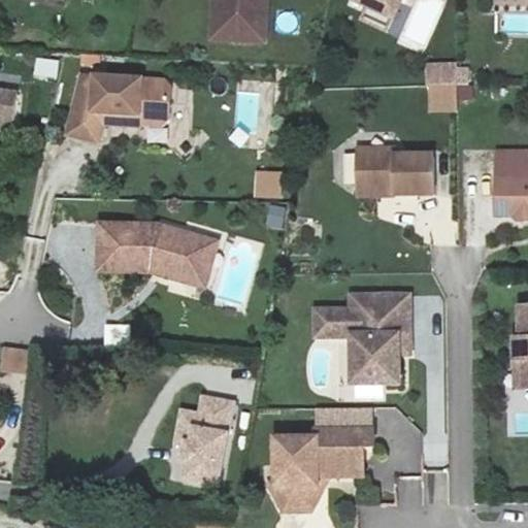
[(17,0),(17,4),(50,9),(51,0),(17,0)]
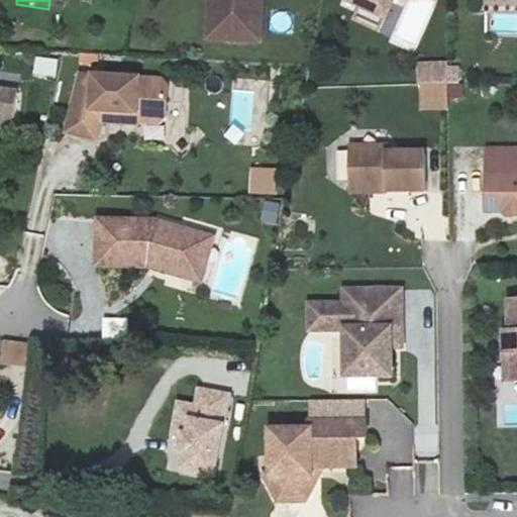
[(245,57),(248,22),(240,22),(242,7),(241,0),(203,0),(202,19),(198,19),(195,52),(245,57)]
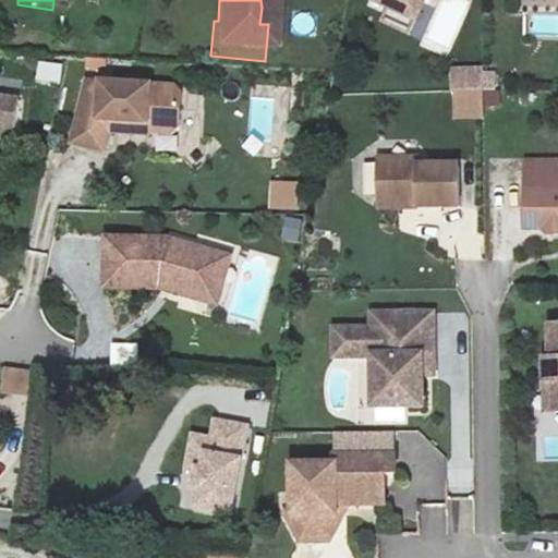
[(368,0),(365,8),(405,26),(417,0),(368,0)]
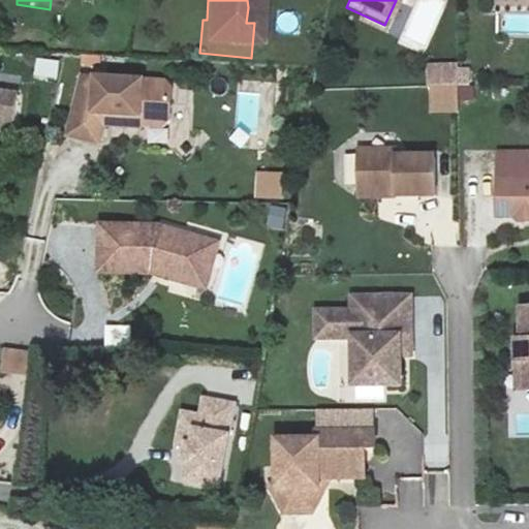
[(246,23),(254,23),(255,8),(248,7),(246,23)]
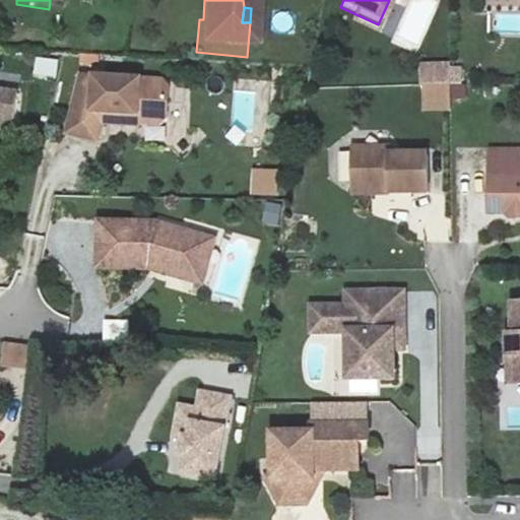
[(35,57),(33,77),(56,81),(59,60),(35,57)]
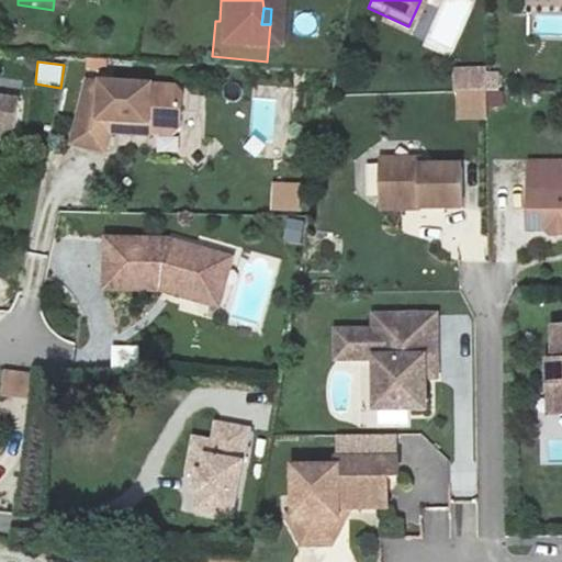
[(456,116),(501,116),(501,68),(456,68),(456,116)]
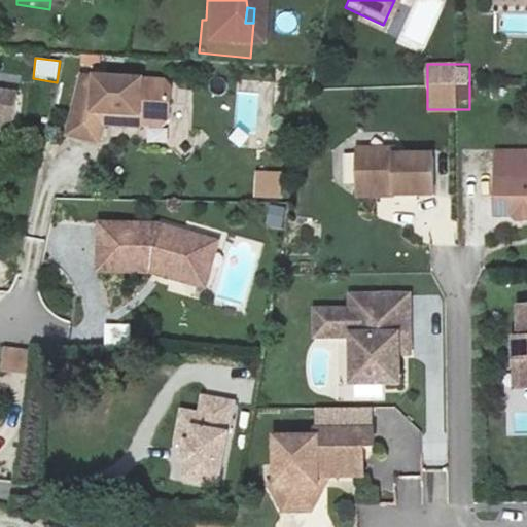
[(69,97),(58,142),(89,149),(93,132),(96,121),(107,123),(116,134),(129,135),(130,132),(151,134),(159,129),(161,96),(155,90),(72,82),(71,97),(69,97)]
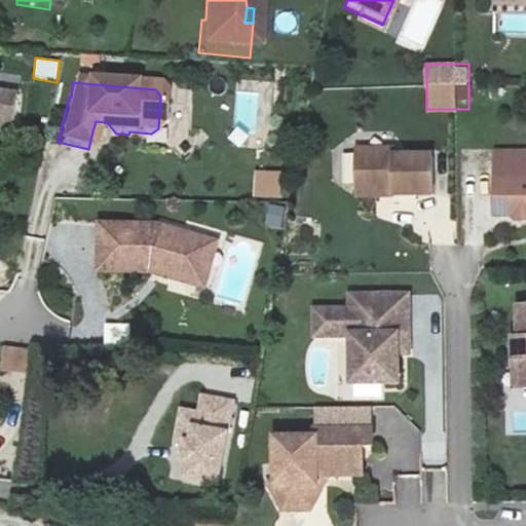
[(268,147),(269,82),(236,82),(235,138),(250,139),(250,146),(268,147)]
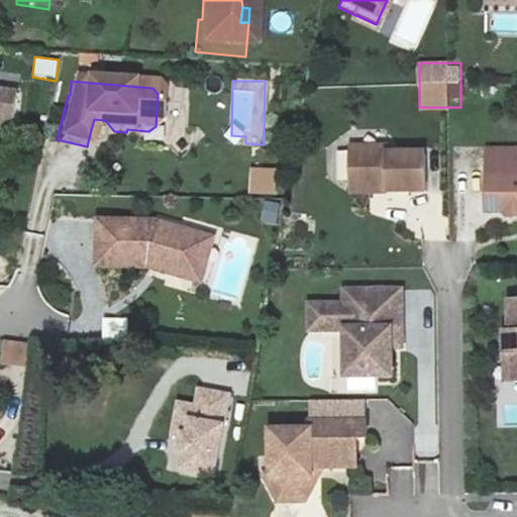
[(94,119),(91,129),(114,131),(105,120),(94,119)]
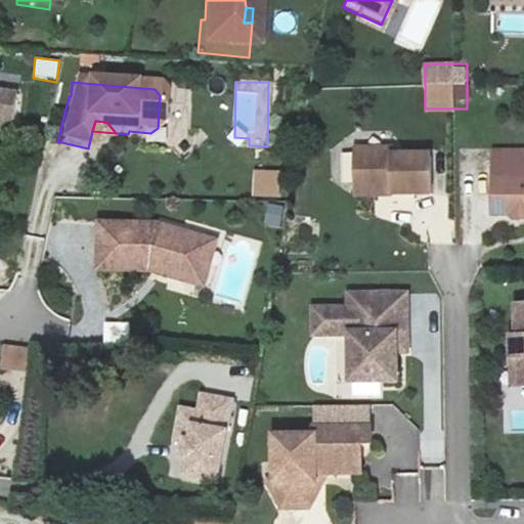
[(381,162),(343,162),(343,200),(380,200),(380,207),(419,208),(419,168),(381,169),(381,162)]
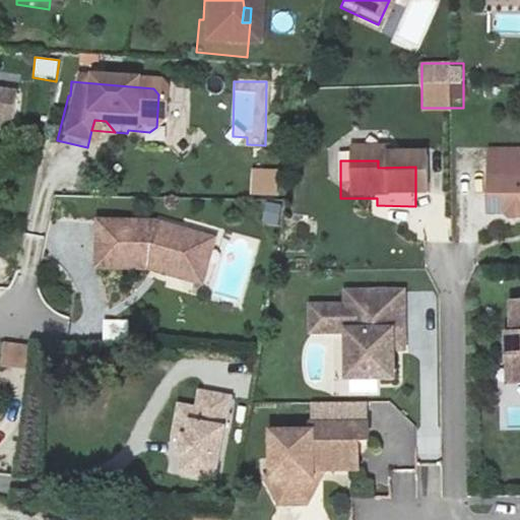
[(477,167),(477,232),(495,232),(500,237),(512,237),(517,232),(519,231),(519,192),(508,193),(508,173),(508,168),(477,167)]
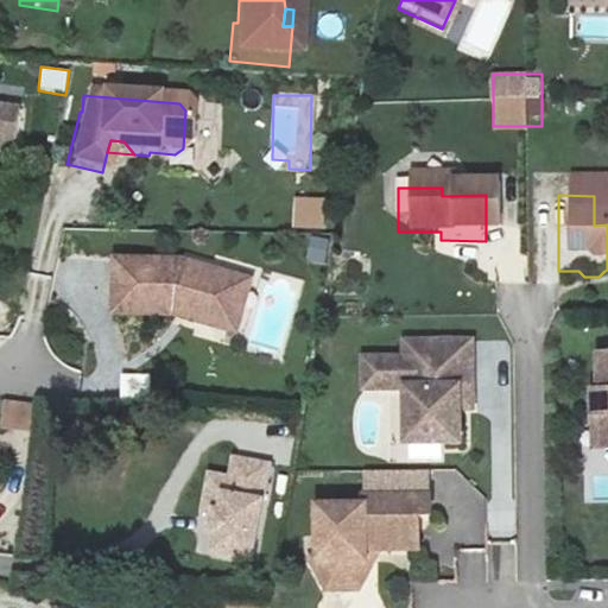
[(293,229),(325,229),(327,197),(293,197),(293,229)]
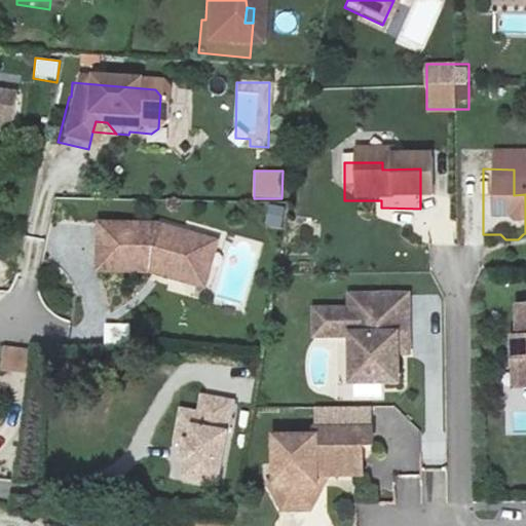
[(525,175),(514,175),(514,195),(525,194),(525,175)]
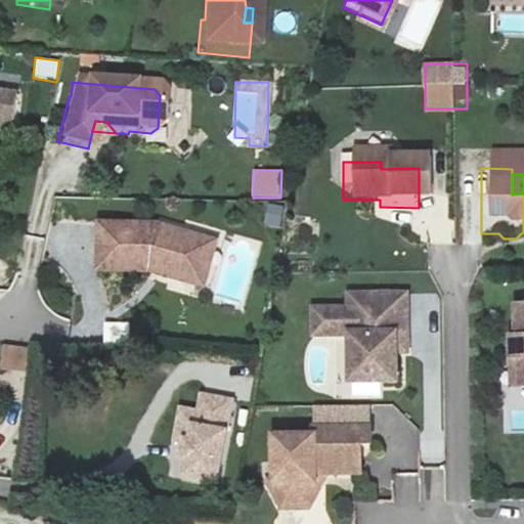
[(279,226),(284,207),(266,203),(262,222),(279,226)]
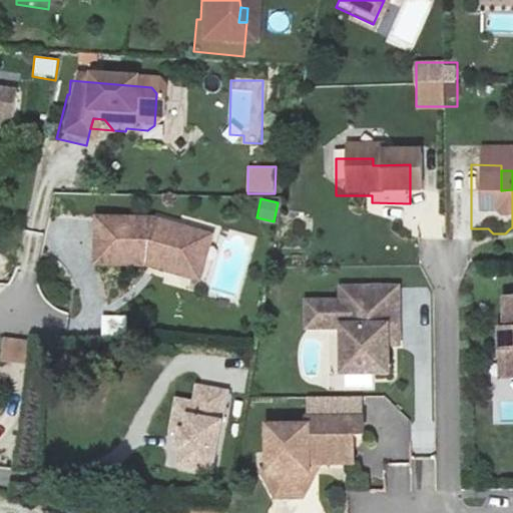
[(144,221),(88,219),(87,266),(137,267),(175,279),(188,234),(144,221)]
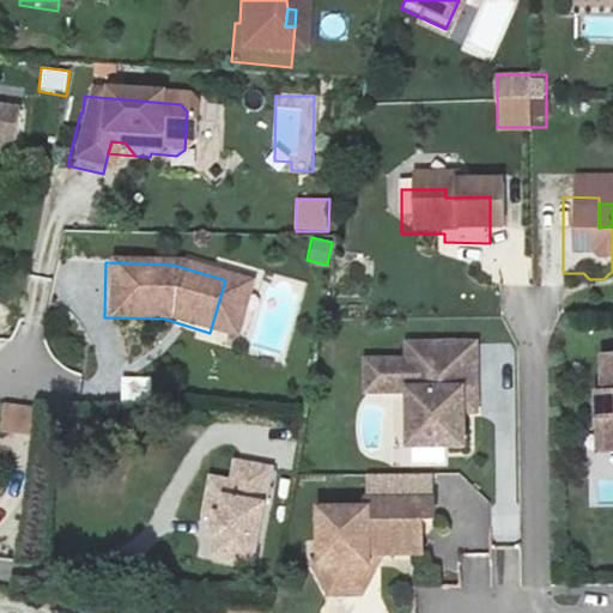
[(242,285),(225,280),(210,333),(226,338),(242,285)]
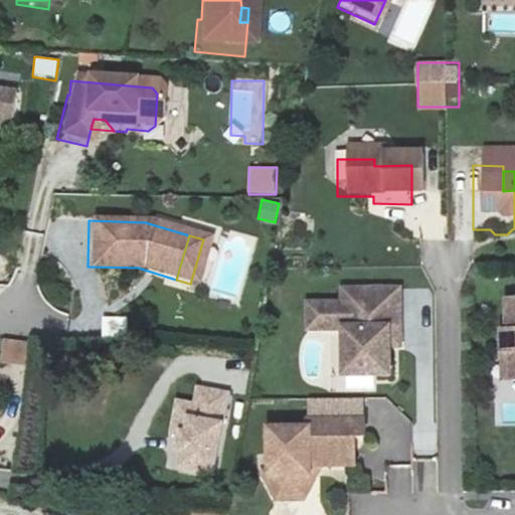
[(387,302),(330,302),(330,315),(310,315),(310,341),(331,341),(331,388),(376,388),(376,341),(386,341),(387,302)]
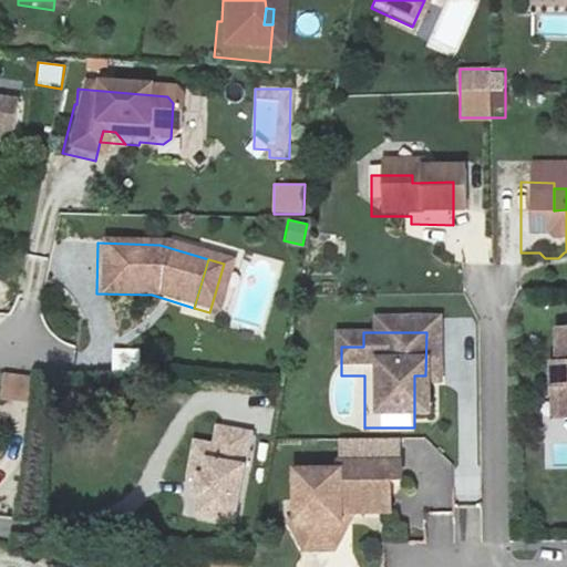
[(566,344),(544,346),(544,380),(539,380),(539,402),(548,403),(549,434),(566,433),(566,344)]
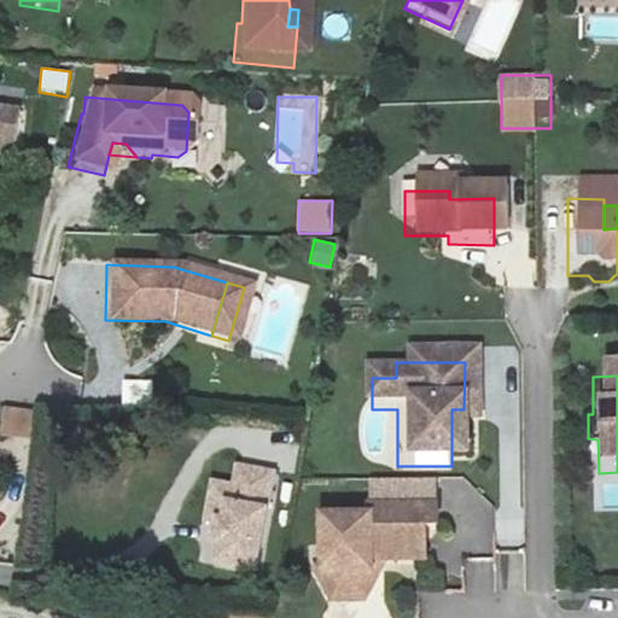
[(0,420),(0,435),(31,439),(36,412),(3,406),(0,420)]
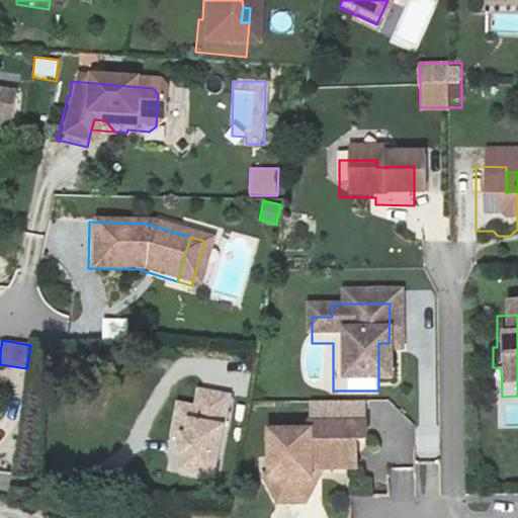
[(175,415),(173,431),(169,447),(174,448),(171,463),(201,469),(218,390),(189,384),(186,400),(168,397),(165,413),(175,415)]
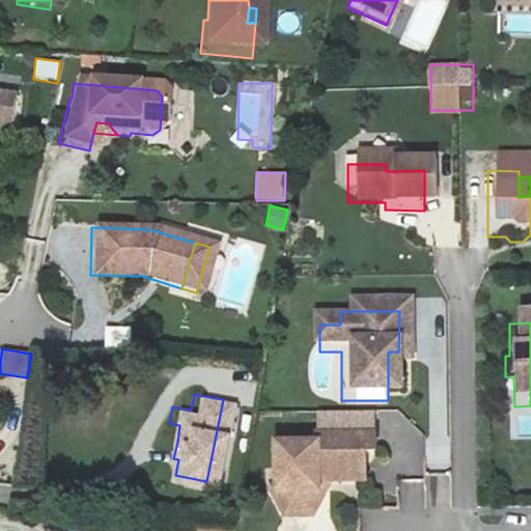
[(166,440),(177,442),(179,425),(169,423),(166,440)]
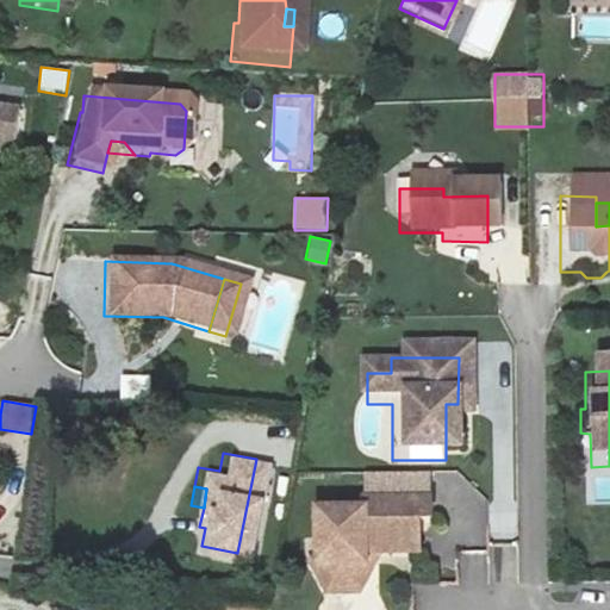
[(415,514),(349,514),(349,522),(303,522),(303,576),(309,576),(318,593),(336,593),(344,576),(350,576),(350,566),(403,566),(403,534),(415,534),(415,514)]
